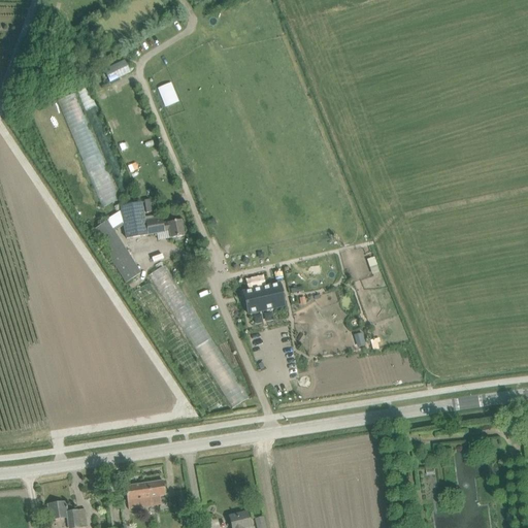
[(104,71),(110,84),(131,73),(125,61),(104,71)]
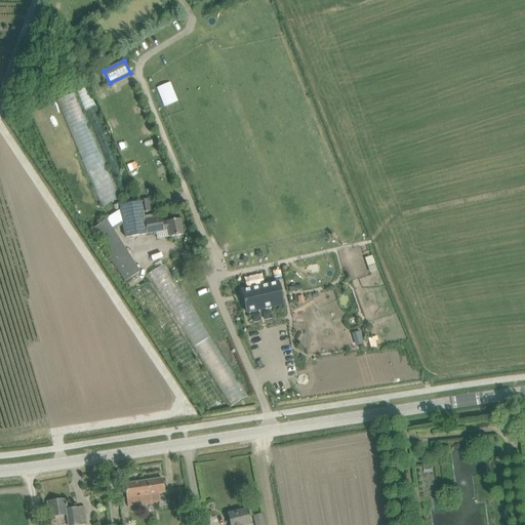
[(86,86),(76,90),(119,196),(129,192),(86,86)]
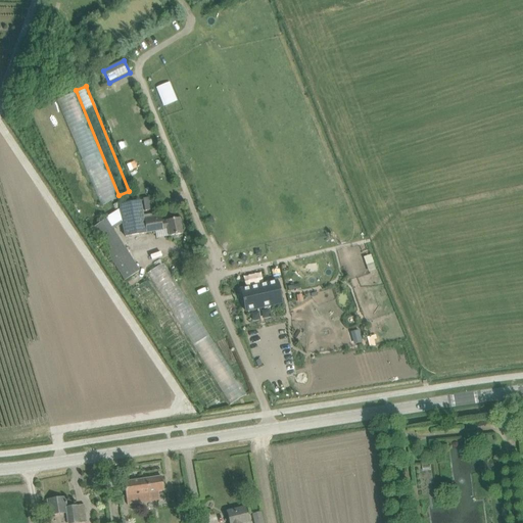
[(75,93),(56,100),(102,206),(120,199),(75,93)]
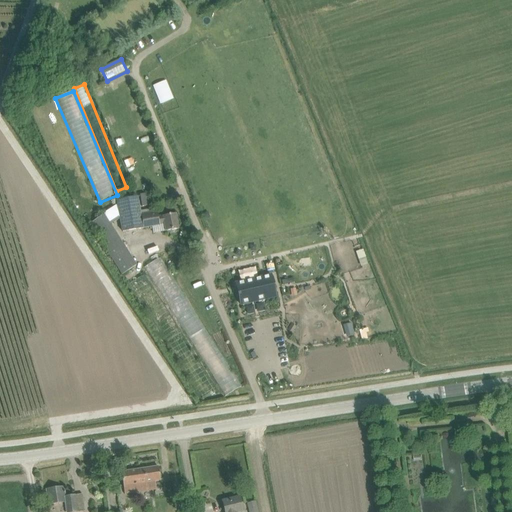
[(141,215),(141,214),(138,196),(116,201),(117,207),(105,214),(109,221),(119,215),(122,232),(143,228),(141,215)]
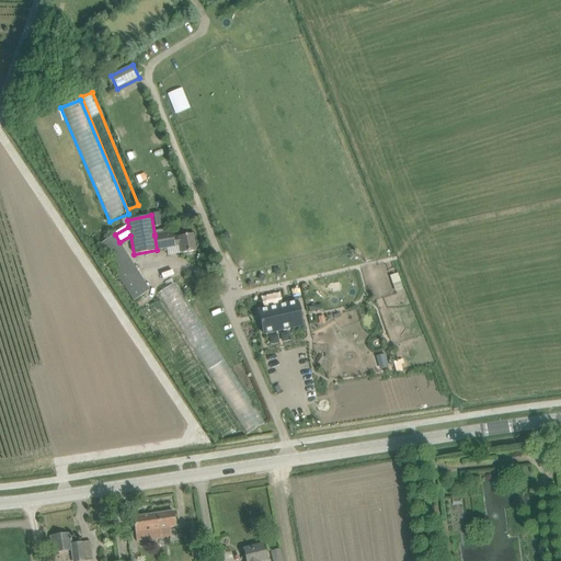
[(172,232),(155,235),(155,236),(157,250),(174,247),(173,238),(172,232)]
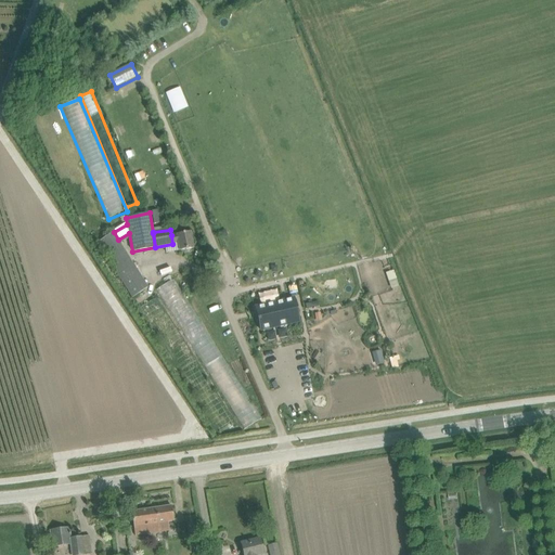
[(191,232),(171,235),(172,244),(178,243),(179,250),(193,248),(191,232)]
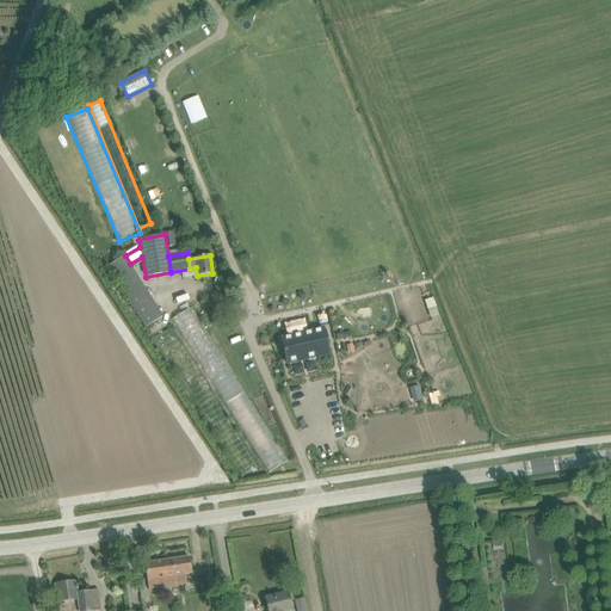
[(191,308),(171,320),(270,474),(289,462),(191,308)]
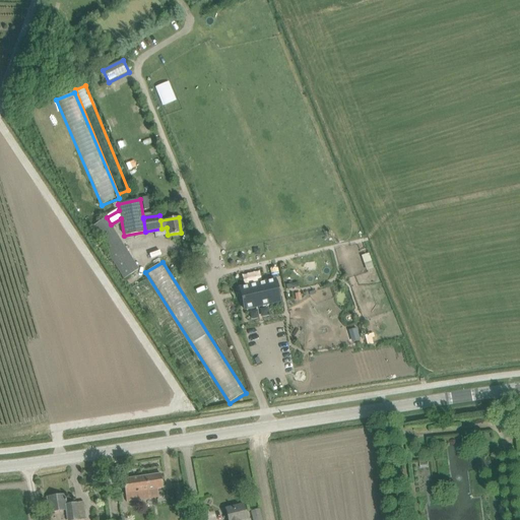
[(268,281),(239,288),(241,298),(244,310),(280,301),(275,279),(268,281)]
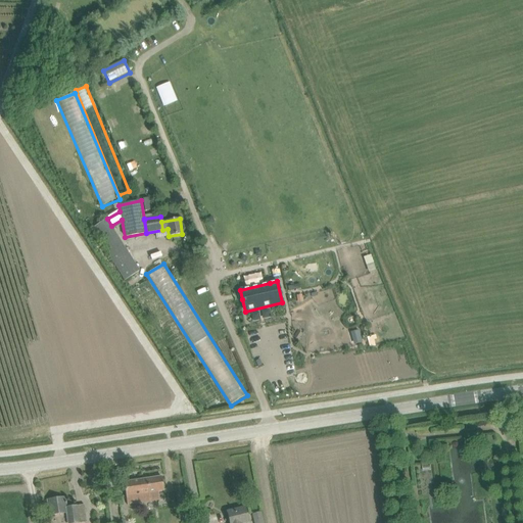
[(124,482),(127,498),(127,505),(159,500),(159,497),(159,491),(163,490),(161,477),(124,482)]
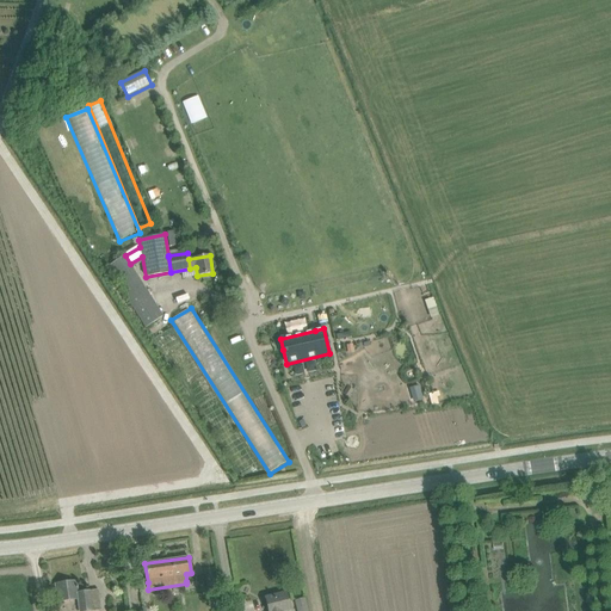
[(76,599),(78,605),(79,610),(100,610),(98,590),(78,593),(76,588),(78,588),(78,586),(76,586),(75,581),(55,584),(57,596),(59,603),(76,599)]
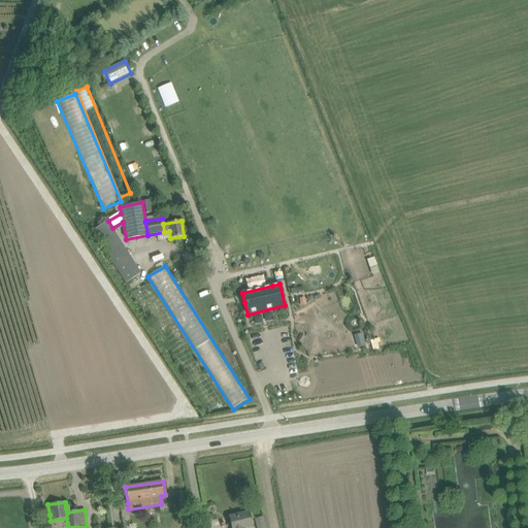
[(251,527),(250,522),(248,513),(229,517),(231,527),(251,527)]
